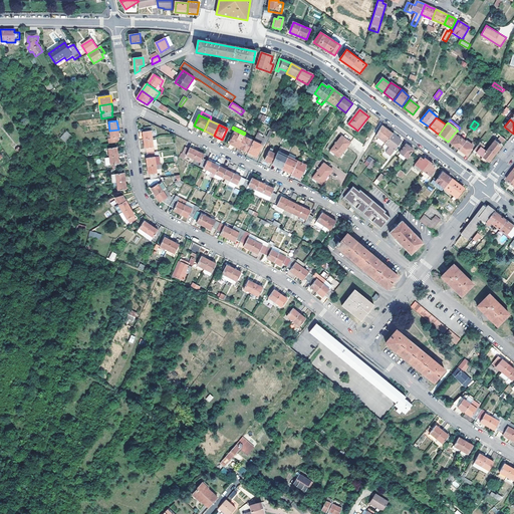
[(375,136),(386,143),(393,135),(381,126),(375,136)]
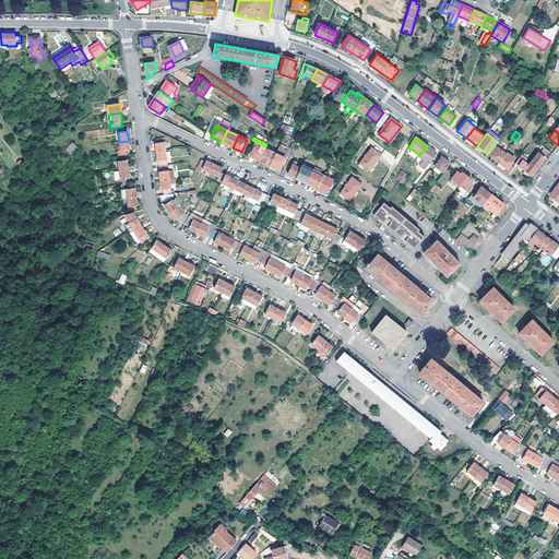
[(157,153),(167,152),(165,139),(157,140),(158,143),(156,144),(157,153)]
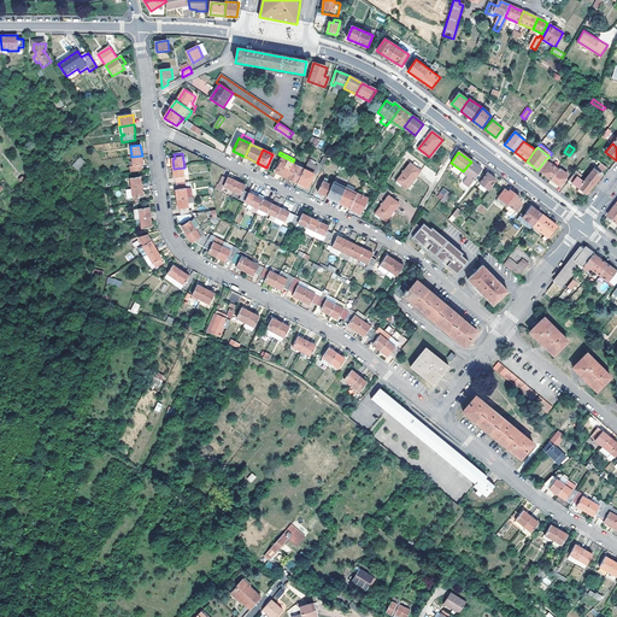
[(271,170),(286,177),(292,164),(293,162),(278,154),(271,170)]
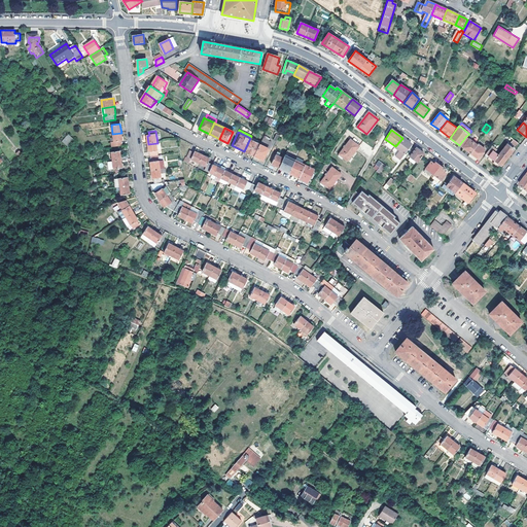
[(121,133),(112,134),(113,142),(111,142),(112,147),(123,146),(121,141),(123,141),(121,133)]
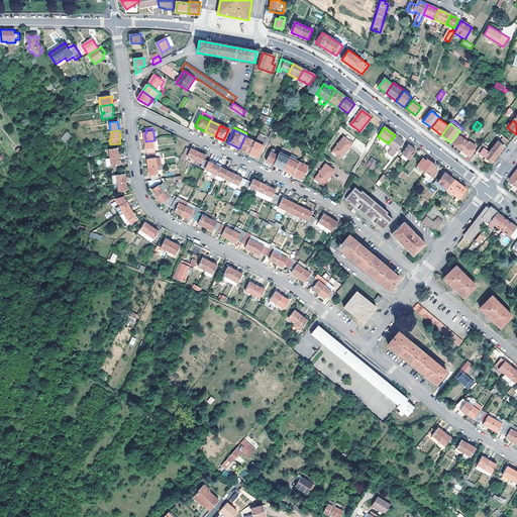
[(62,139),(65,142),(71,135),(68,132),(62,139)]
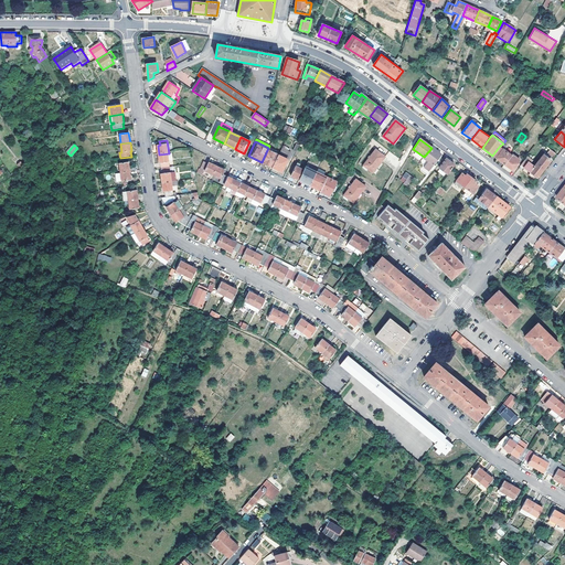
[(512,155),(500,146),(492,156),(504,164),(512,155)]
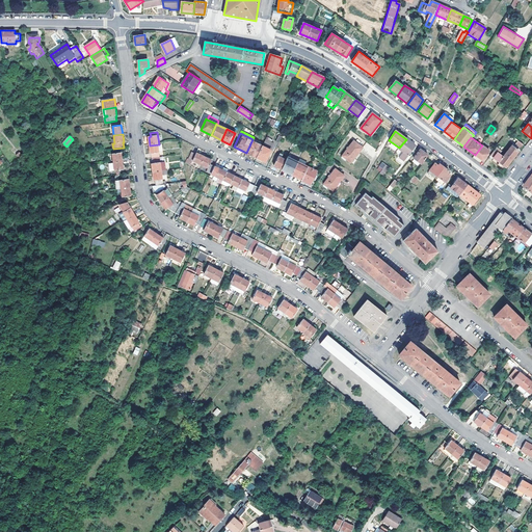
[(262,147),(271,151),(274,144),(269,141),(265,139),(262,147)]
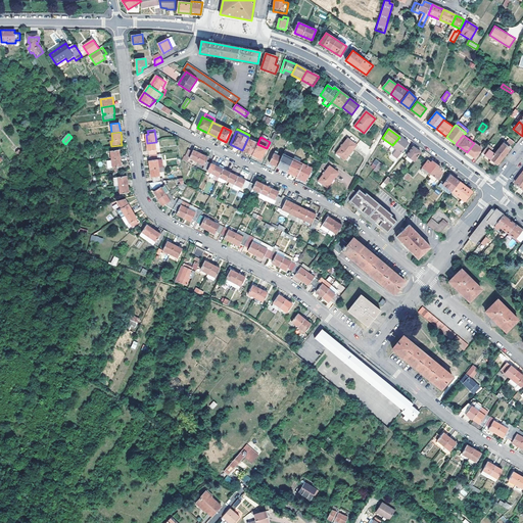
[(392,146),(396,149),(390,155),(396,159),(409,144),(399,137),(392,145),(392,146)]
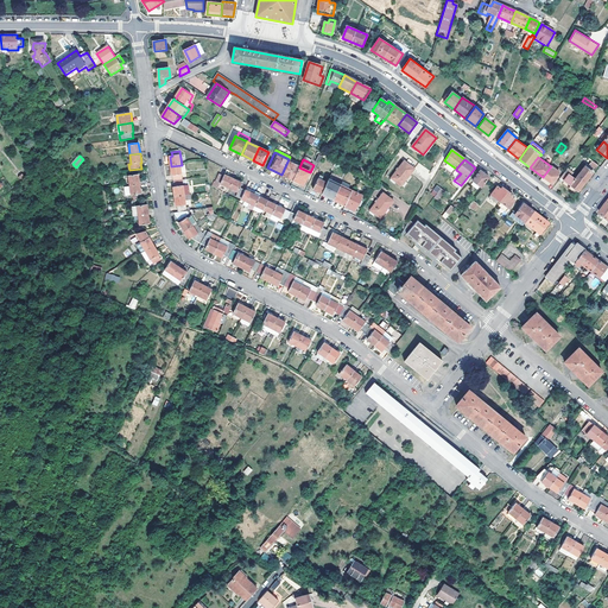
[(599,165),(591,160),(588,165),(594,171),(599,165)]
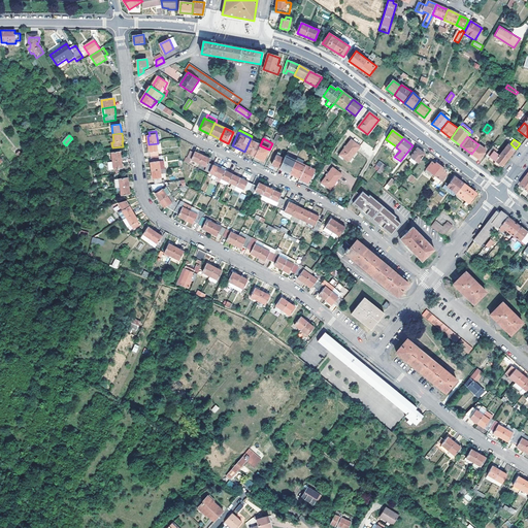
[(260,145),(250,140),(244,152),(255,157),(260,145)]
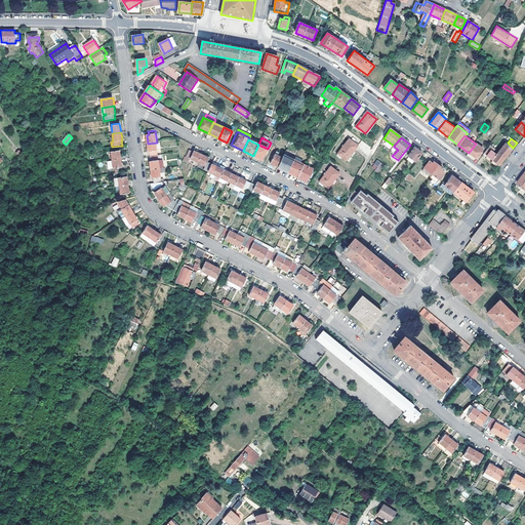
[(358,146),(349,139),(337,154),(347,161),(358,146)]
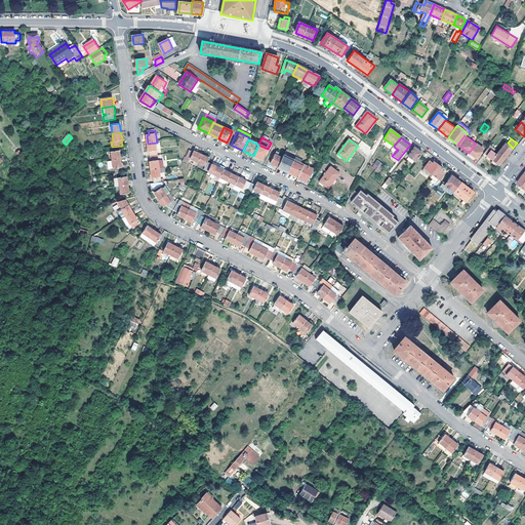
[(157,143),(148,144),(150,153),(151,153),(151,157),(158,156),(159,149),(157,143)]
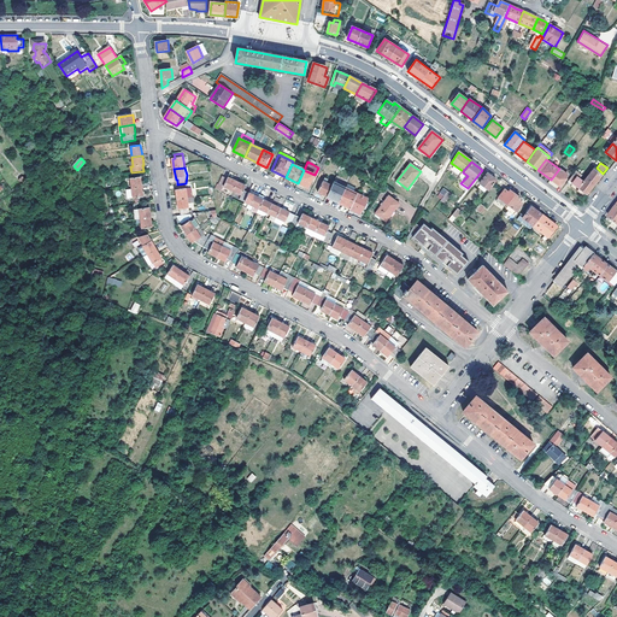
[(559,186),(569,174),(559,168),(559,169),(551,180),(559,186)]
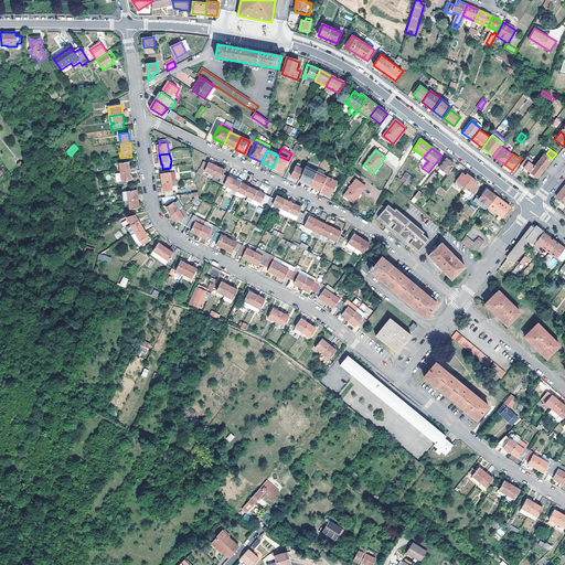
[(548,163),(551,160),(545,156),(543,155),(536,163),(544,169),(548,163)]
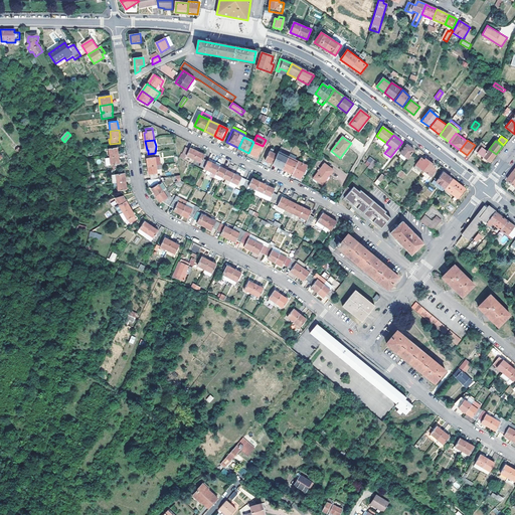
[(263,146),(253,142),(248,153),(256,157),(263,146)]
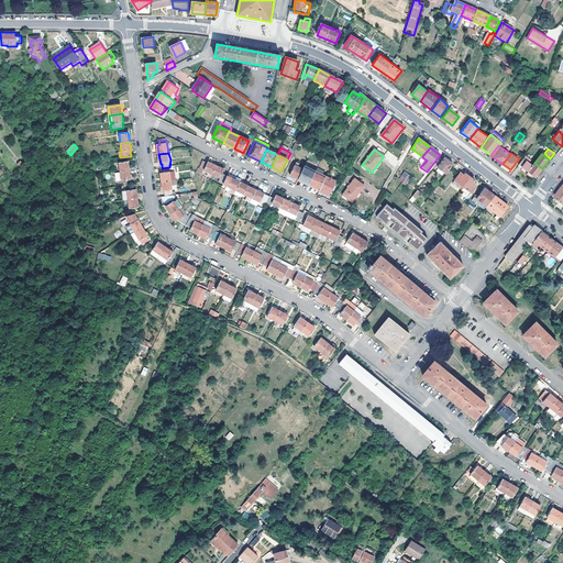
[(531,166),(528,163),(531,159),(526,156),(519,165),(522,167),(523,167),(536,177),(542,168),(534,163),(531,166)]
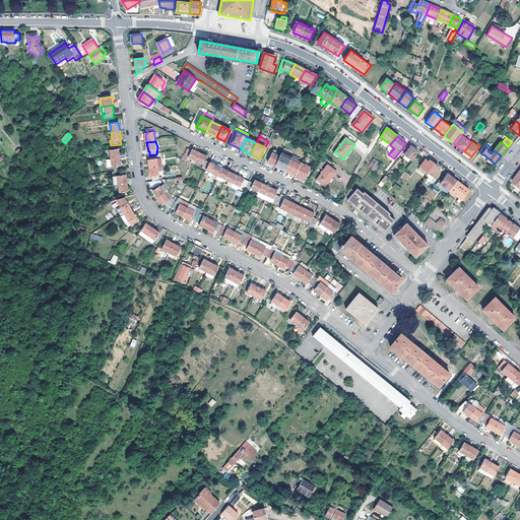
[(418,152),(410,146),(404,155),(411,160),(418,152)]
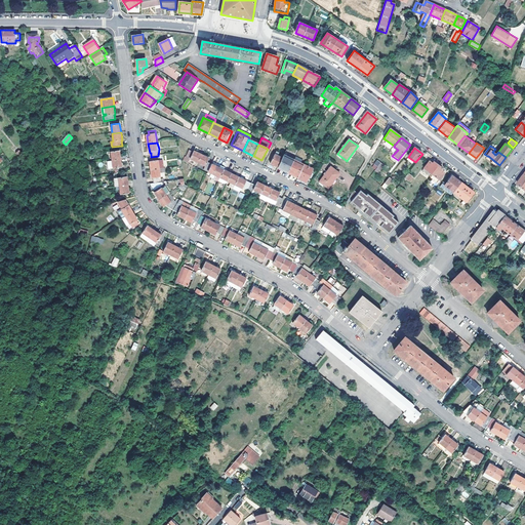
[(190,160),(197,163),(201,154),(194,151),(194,152),(190,150),(186,158),(185,157),(182,162),(187,165),(190,160)]
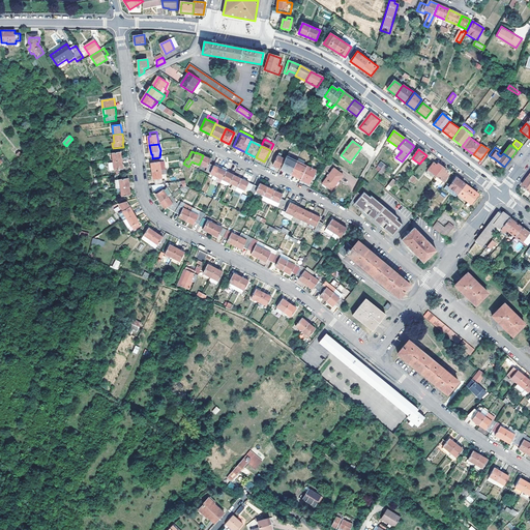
[(114,162),(122,160),(121,152),(112,153),(114,162)]
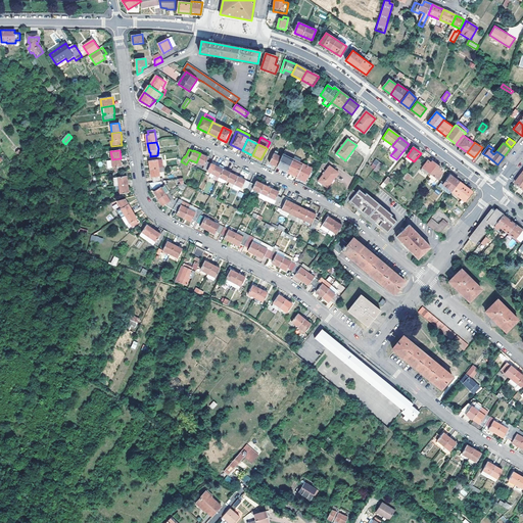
[(200,153),(196,162),(203,167),(201,171),(206,173),(210,163),(206,161),(208,157),(200,153)]
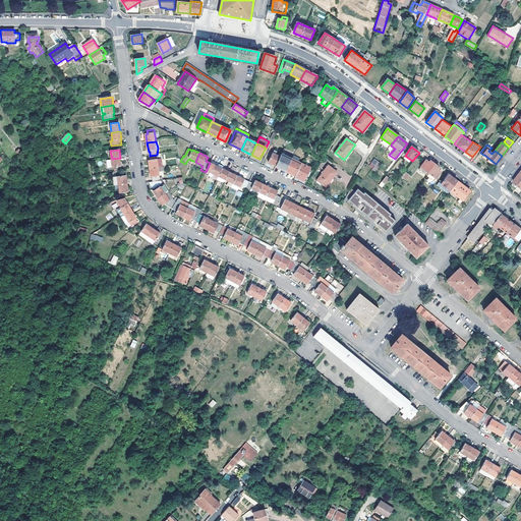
[(276,155),(272,153),(268,162),(276,166),(280,157),(276,155)]
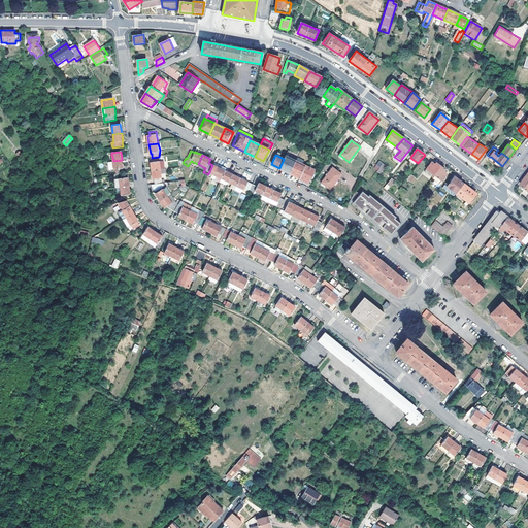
[(153,171),(163,170),(161,162),(166,161),(163,156),(159,157),(152,158),(152,163),(151,164),(153,171)]
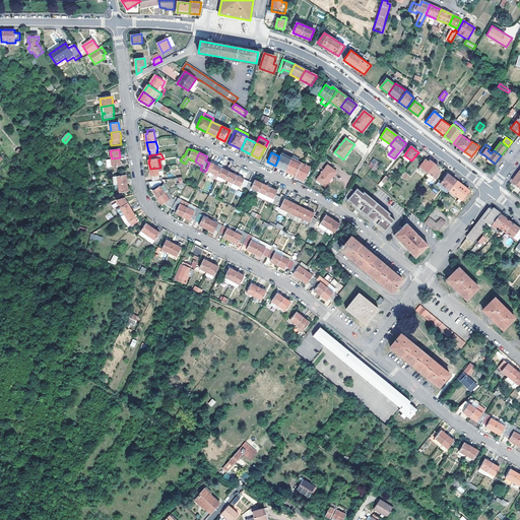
[(284,171),(291,157),(281,153),(279,156),(275,166),(284,171)]
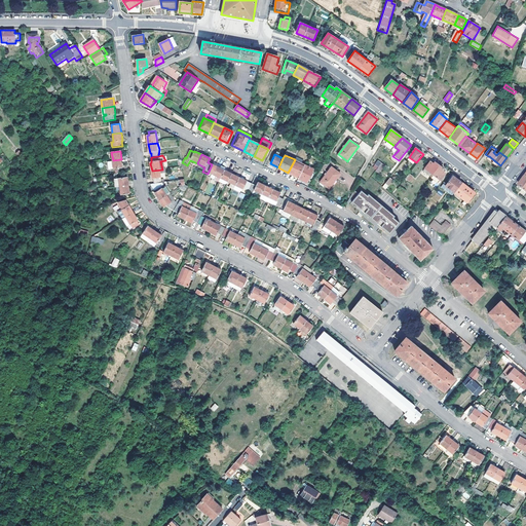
[(122,167),(121,159),(113,160),(114,168),(122,167)]
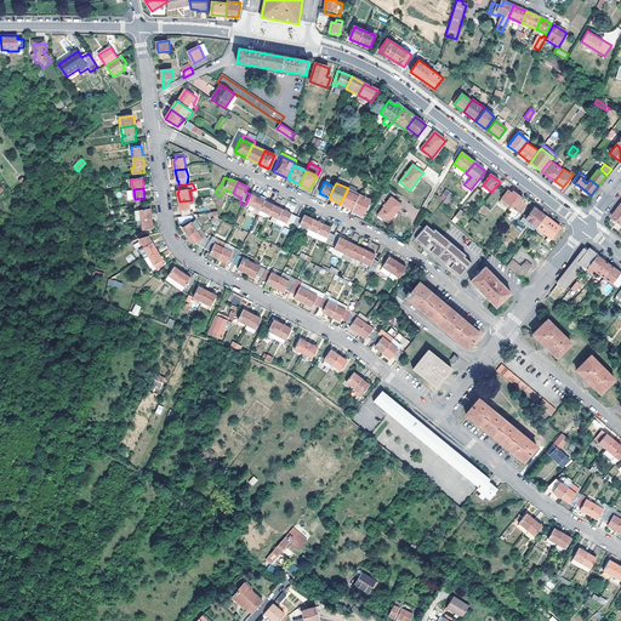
[(348,188),(340,204),(352,210),(360,194),(348,188)]
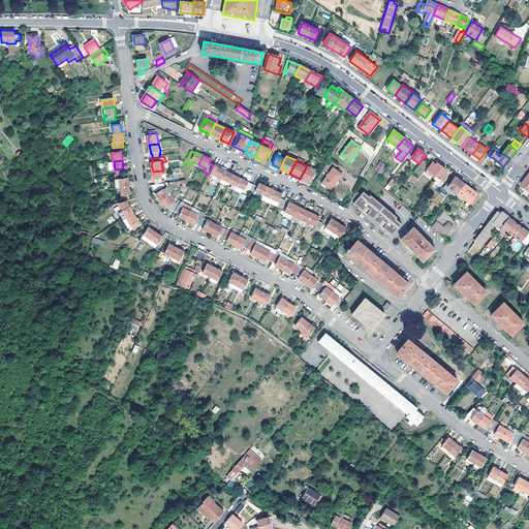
[(215,181),(219,183),(220,181),(225,172),(223,170),(224,168),(214,163),(213,165),(209,175),(216,179),(215,181)]
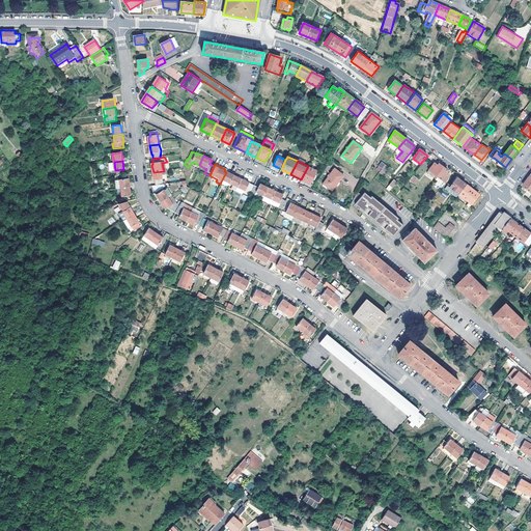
[(429,171),(437,177),(444,168),(439,165),(438,166),(435,164),(429,171)]
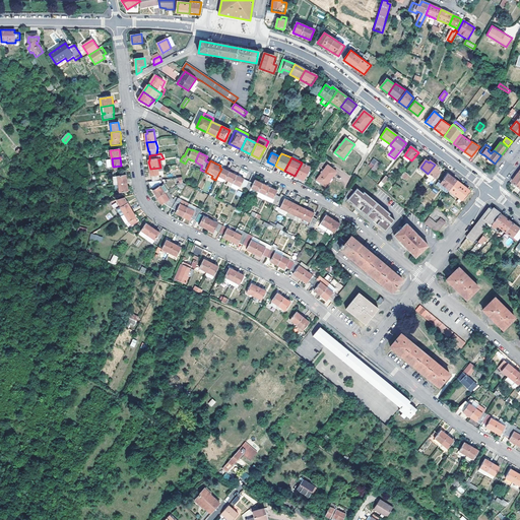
[(381,164),(378,161),(374,166),(372,169),(375,172),(381,164)]
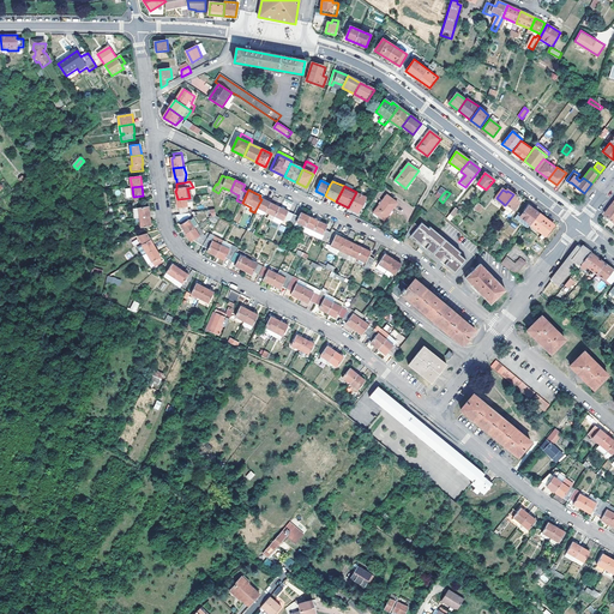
[(359,212),(366,197),(356,192),(348,208),(359,212)]
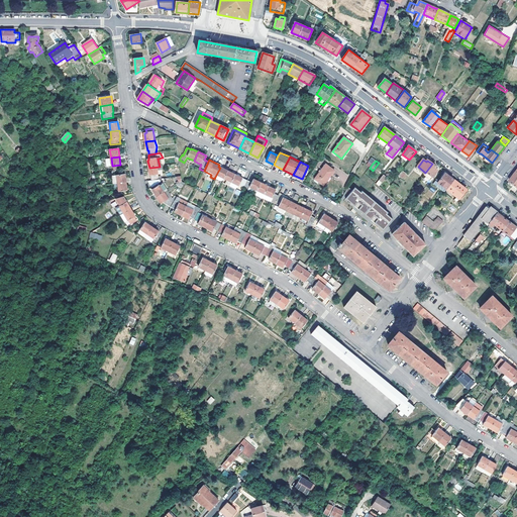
[(425,173),(432,179),(438,172),(435,169),(436,168),(432,164),(425,173)]
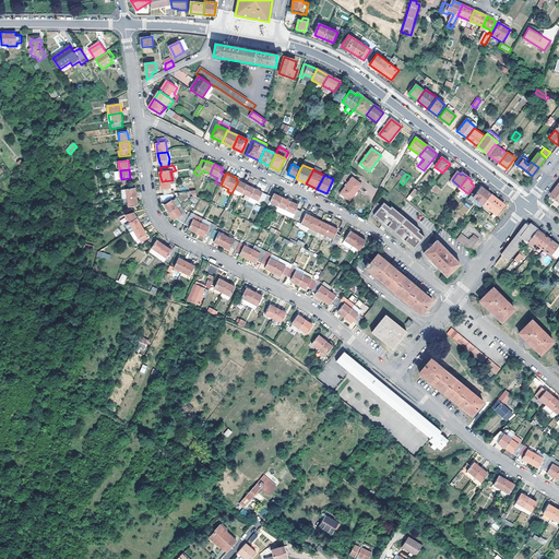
[(249,199),(253,189),(252,188),(257,179),(253,178),(253,180),(249,178),(247,182),(241,194),(249,199)]
